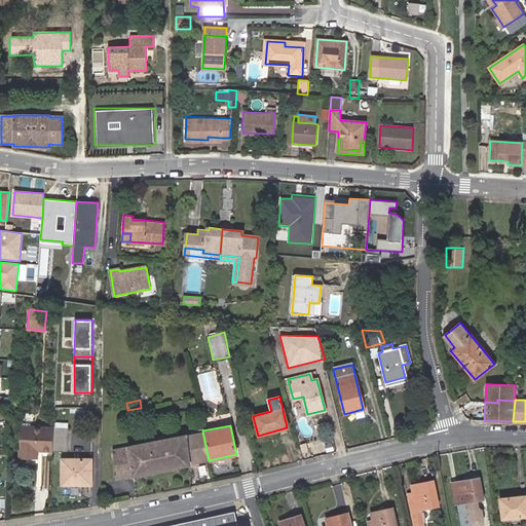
[(37,450),(52,450),(52,448),(53,434),(53,427),(22,426),(20,458),(37,459),(37,450)]
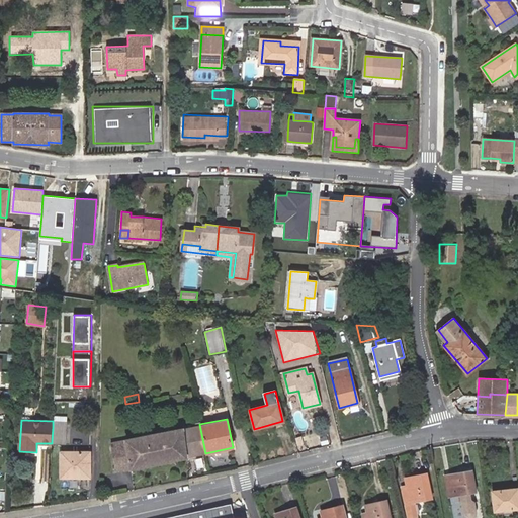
[(53,427),(52,441),(64,441),(67,442),(68,422),(53,421),(53,427)]
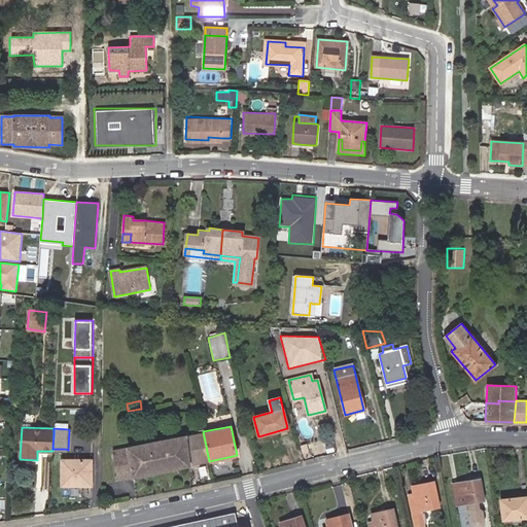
[(190,465),(209,461),(203,431),(186,435),(186,436),(190,465)]
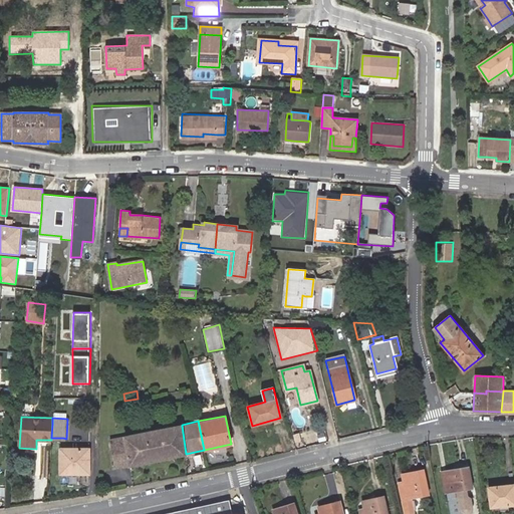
[(114,468),(186,454),(182,426),(182,425),(109,440),(114,468)]
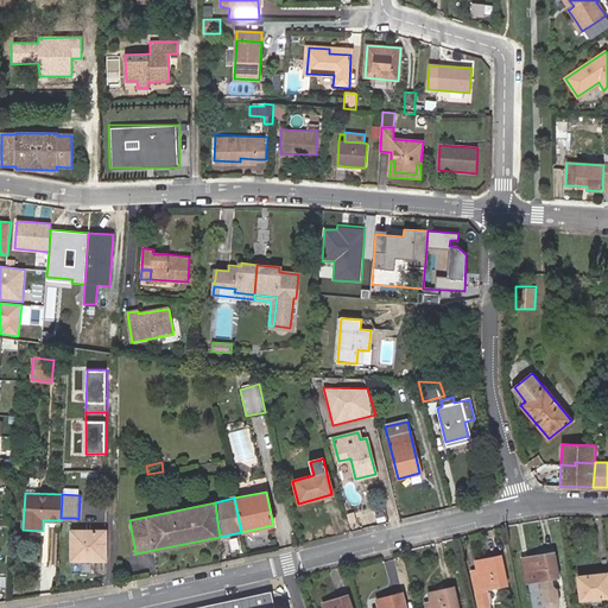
[(105,531),(71,531),(71,561),(105,559),(105,531)]
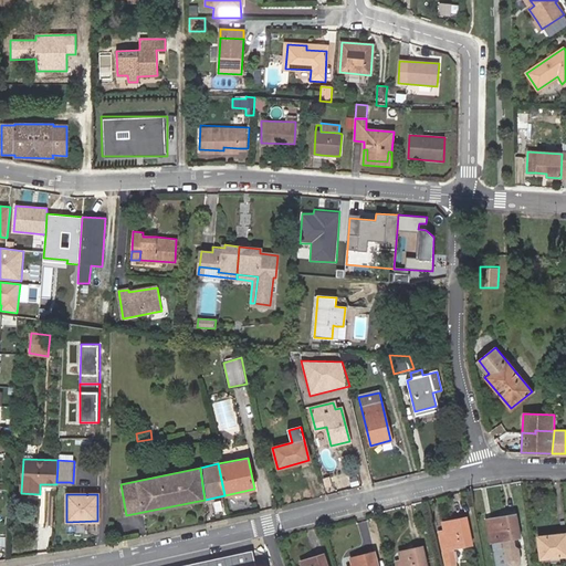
[(494,530),(489,532),(491,543),(520,537),(515,514),(492,519),(493,526),(494,530)]
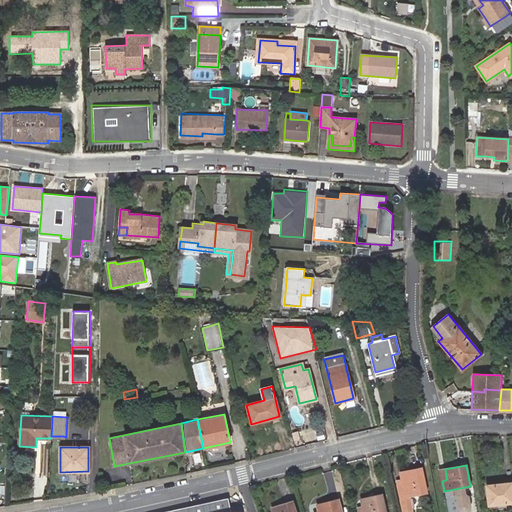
[(403,484),(398,485),(400,497),(403,511),(406,511),(412,511),(409,495),(427,492),(422,469),(401,473),(403,484)]
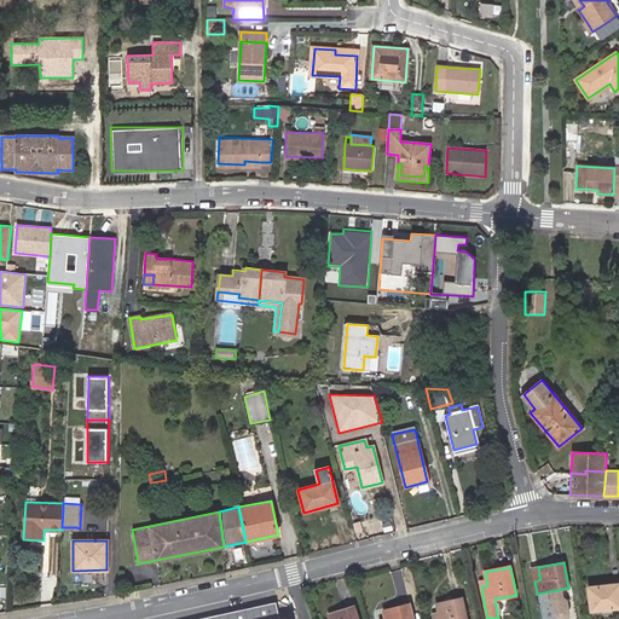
[(618,588),(618,584),(589,588),(591,612),(618,607),(618,588)]
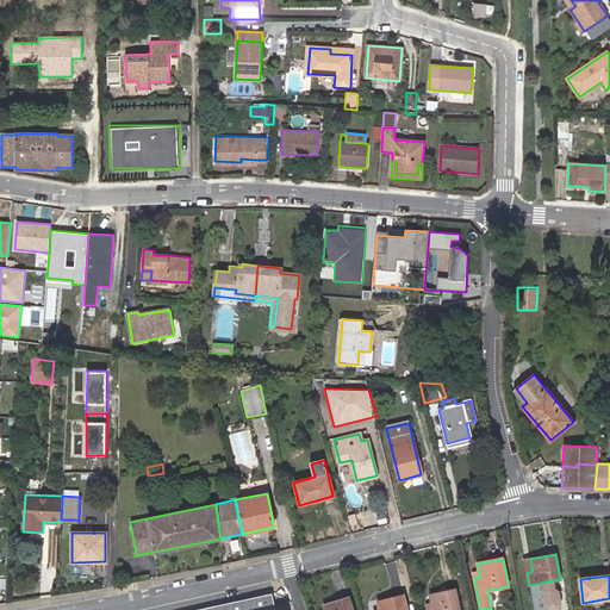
[(433,608),(428,609),(427,609),(459,609),(455,590),(430,595),(431,603),(433,608)]
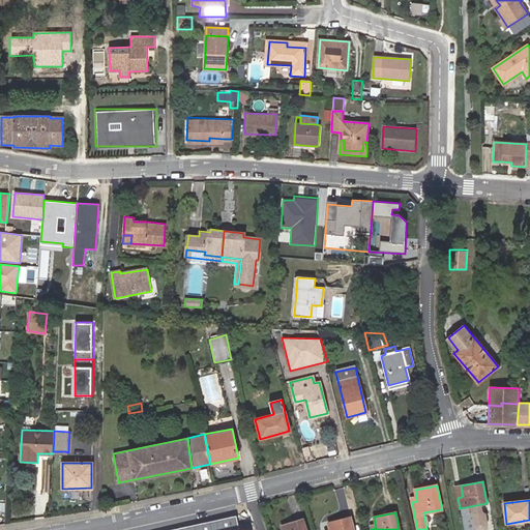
[(251,529),(247,516),(175,529),(251,529)]
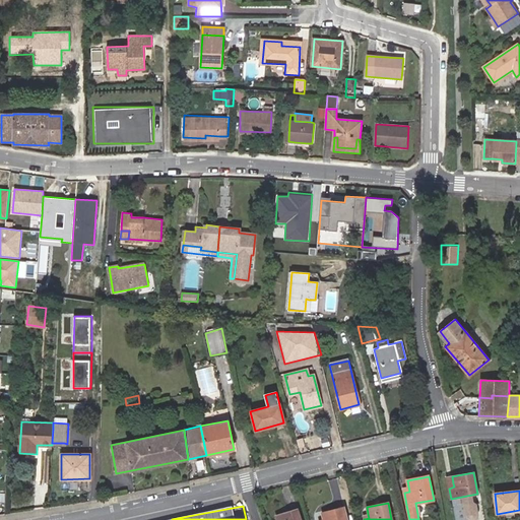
[(324,519),(346,519),(343,507),(322,513),(324,519)]
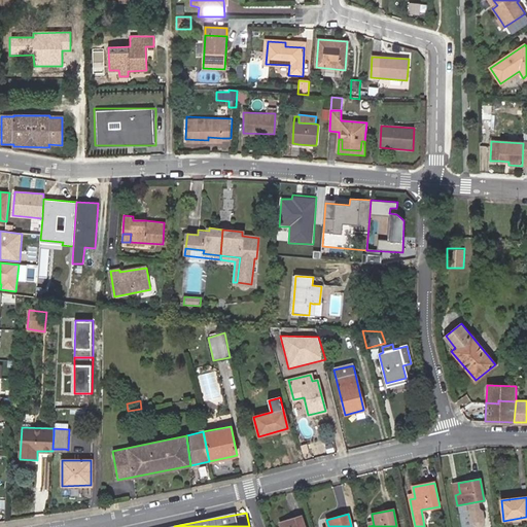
[(304,526),(301,516),(280,523),(281,526),(304,526)]
